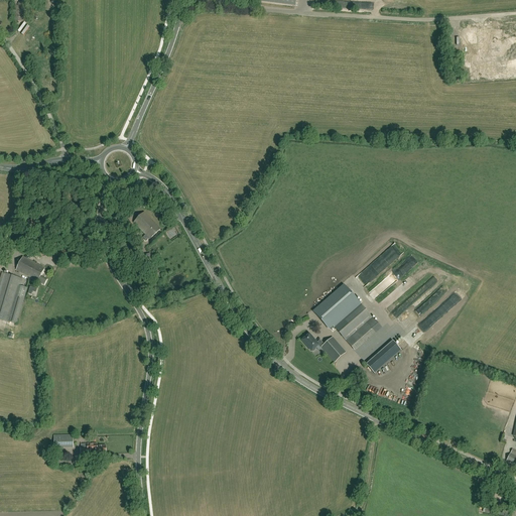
[(22,22),(22,0),(14,0),(14,22),(22,22)]
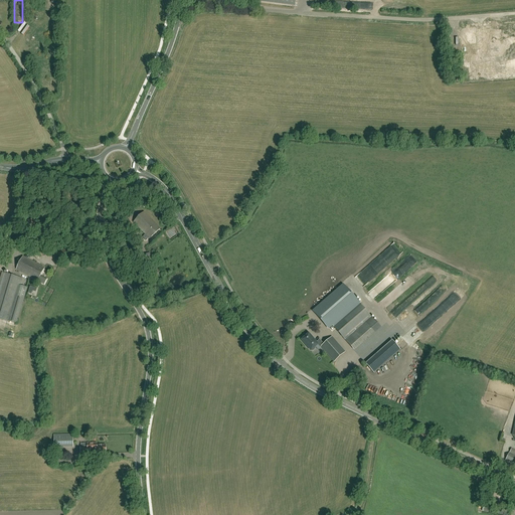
[(471,63),(471,77),(494,76),(494,71),(489,71),(483,71),(483,66),(477,66),(477,63),(471,63)]
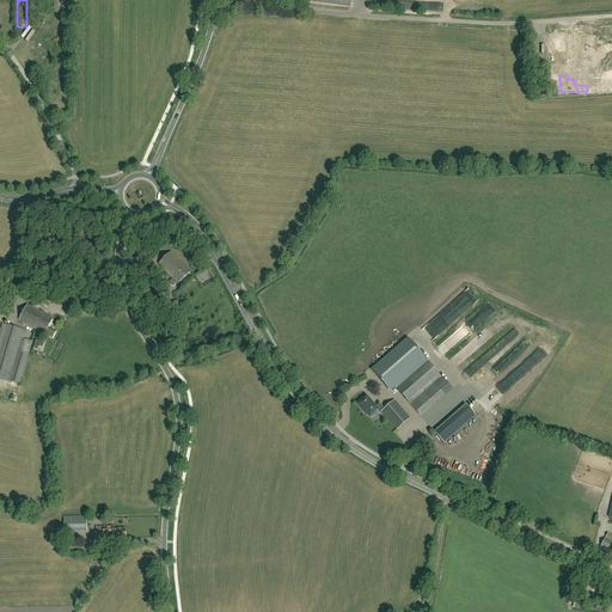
[(177,285),(190,273),(171,254),(158,265),(177,285)]
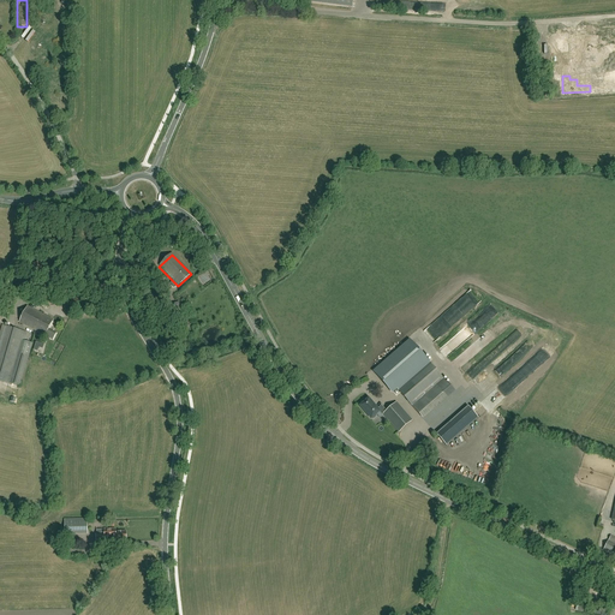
[(149,278),(154,267),(142,262),(137,279),(142,280),(143,276),(149,278)]
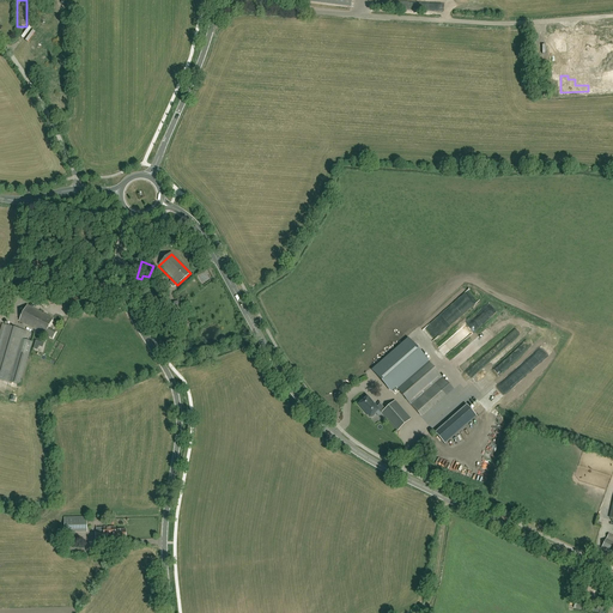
[(58,274),(59,267),(49,266),(48,273),(49,273),(48,275),(54,277),(54,273),(58,274)]
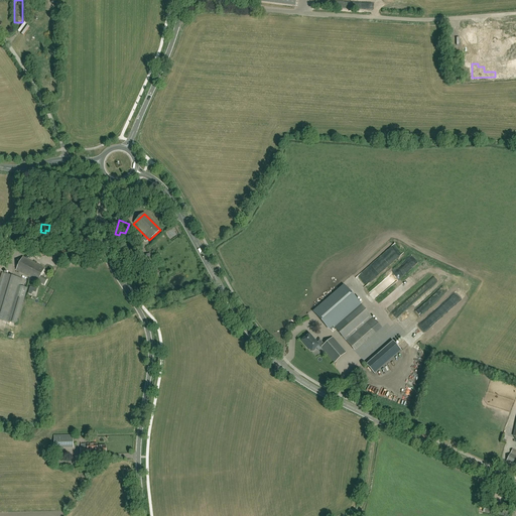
[(3,253),(12,249),(10,243),(0,247),(3,253)]
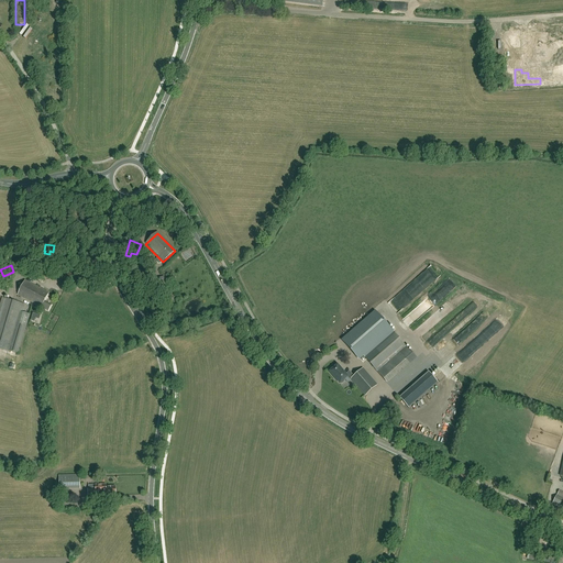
[(63,285),(76,285),(75,272),(63,273),(63,285)]
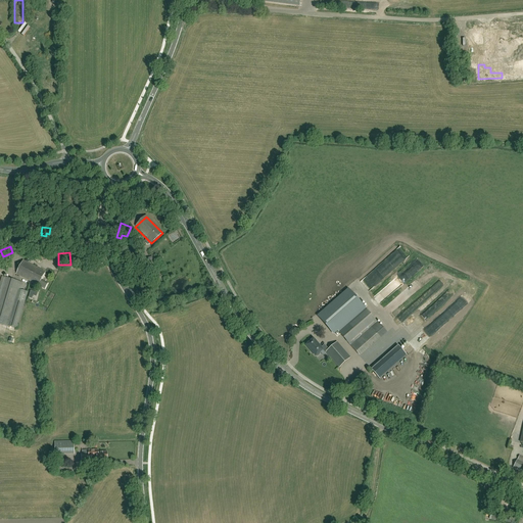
[(153,279),(161,276),(152,256),(144,260),(153,279)]
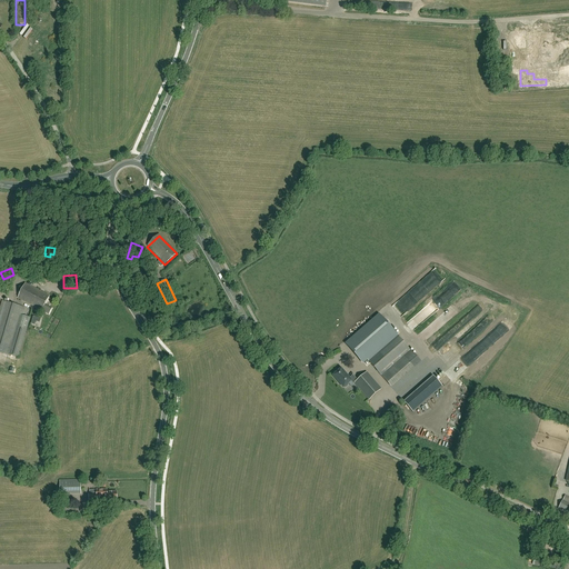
[(49,315),(52,309),(45,305),(49,297),(26,283),(18,298),(49,315)]
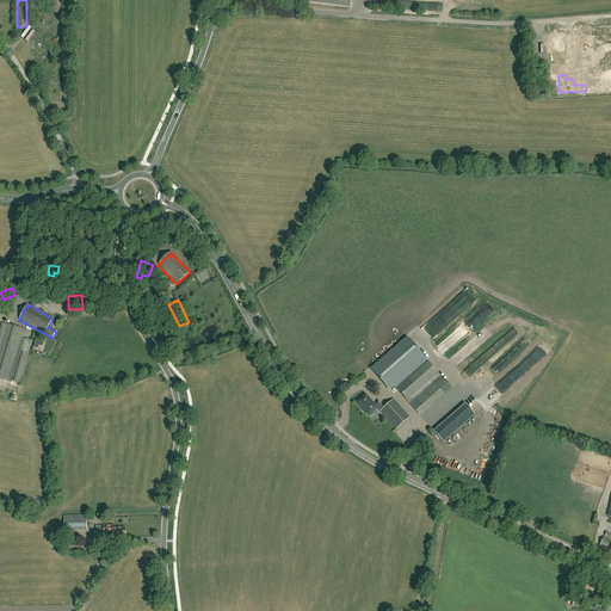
[(2,323),(0,332),(0,378),(19,384),(32,341),(24,339),(26,331),(2,323)]
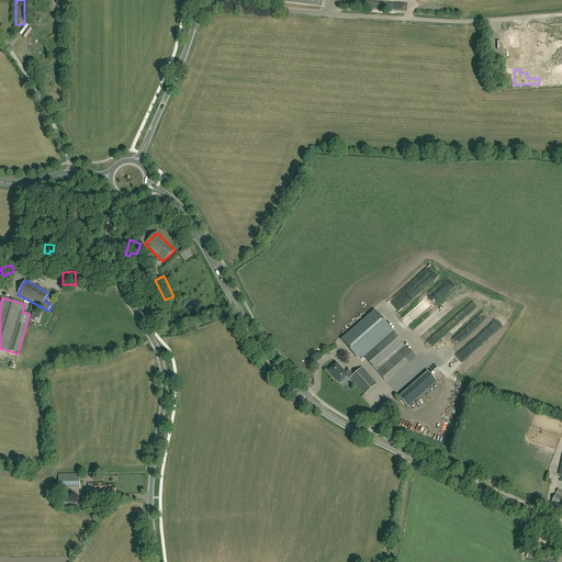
[(383,379),(412,353),(374,311),(341,339),(358,359),(362,356),(383,379)]
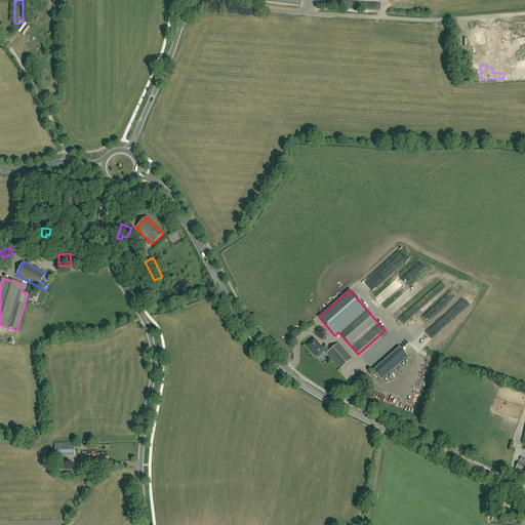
[(409,293),(403,298),(400,301),(404,306),(412,298),(409,293)]
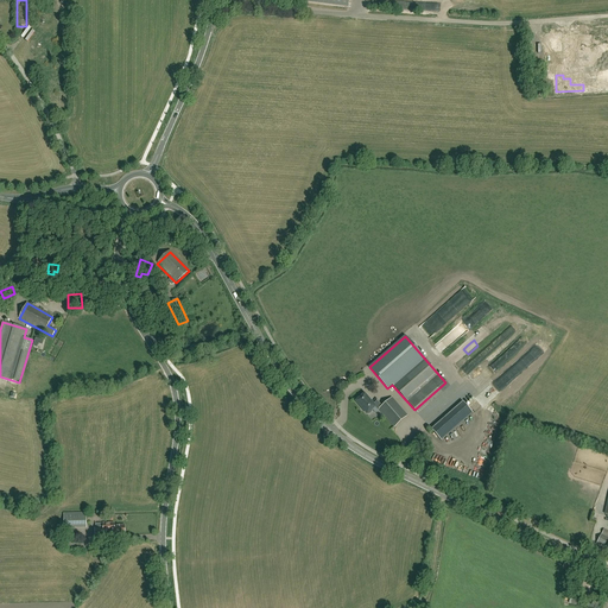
[(356,401),(361,409),(367,415),(368,413),(369,415),(373,412),(372,411),(375,407),(378,411),(379,410),(394,428),(407,416),(392,398),(382,406),(378,401),(373,405),(365,394),(356,401)]
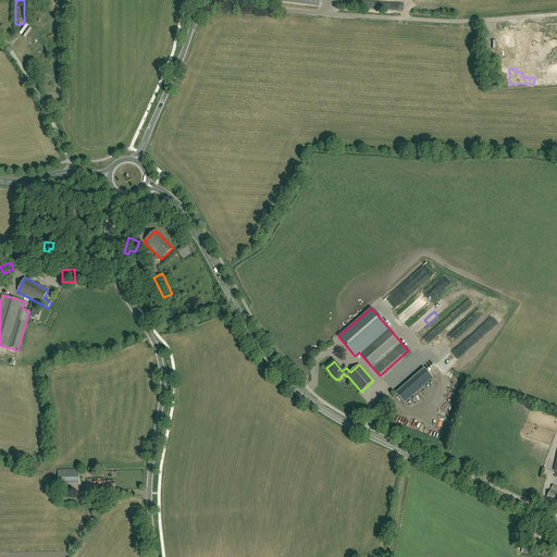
[(395,393),(406,404),(434,380),(422,366),(403,383),(405,385),(395,393)]
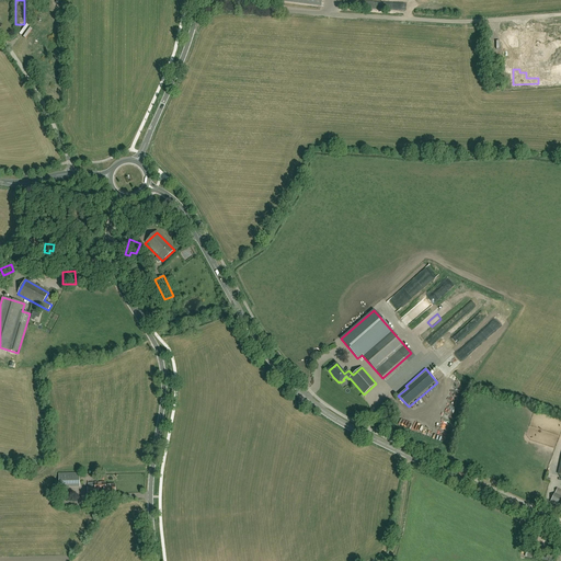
[(59,485),(79,484),(79,473),(59,474),(59,485)]
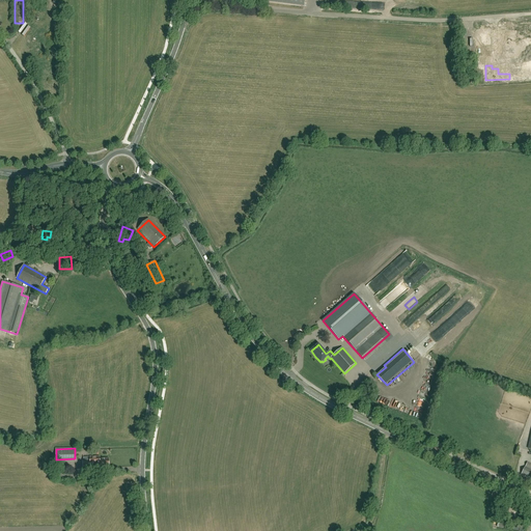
[(90,457),(90,462),(83,462),(83,469),(92,469),(92,465),(99,465),(99,469),(109,468),(109,458),(100,459),(100,457),(90,457)]
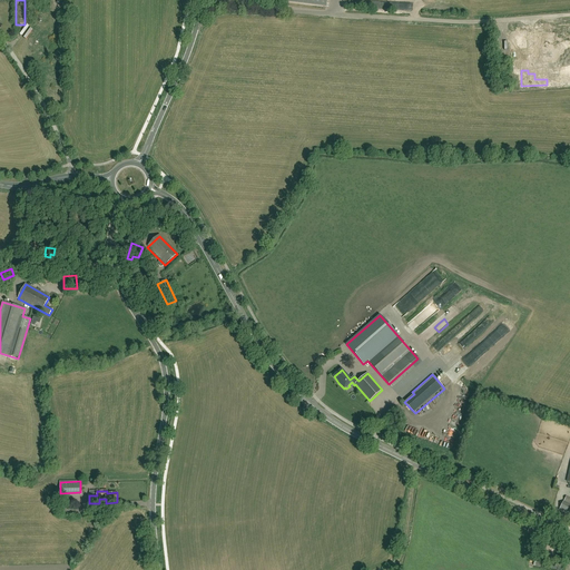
[(568,514),(569,510),(569,504),(563,501),(559,510),(568,514)]
